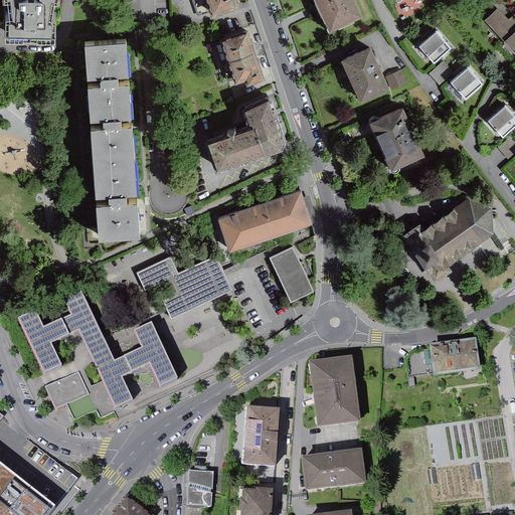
[(6,0),(9,14),(5,15),(3,32),(19,33),(47,33),(57,34),(57,16),(53,15),(55,0),(6,0)]
